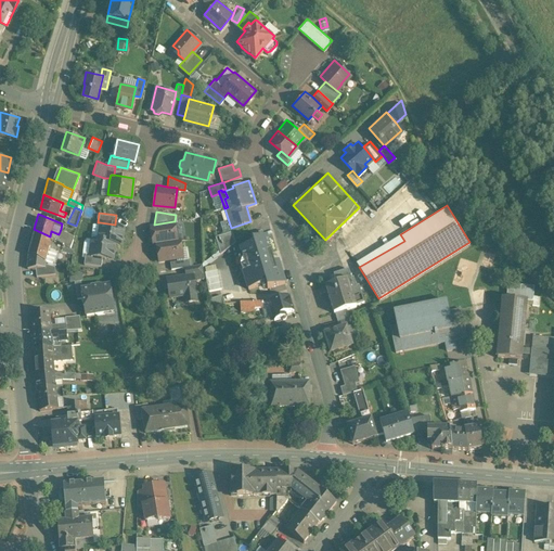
[(154,225),(151,225),(153,242),(156,242),(174,239),(172,233),(175,229),(174,221),(154,225)]
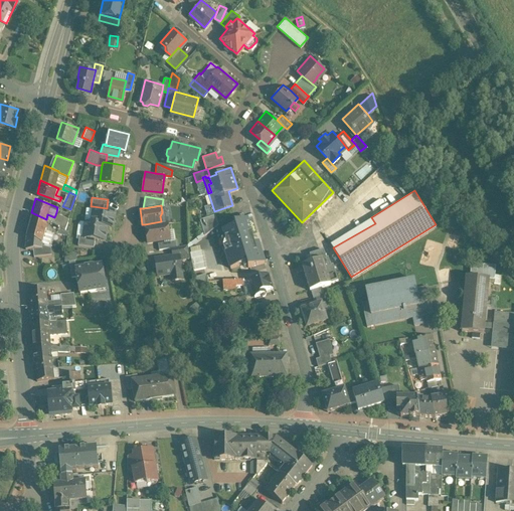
[(70,209),(62,206),(57,207),(56,212),(67,219),(70,209)]
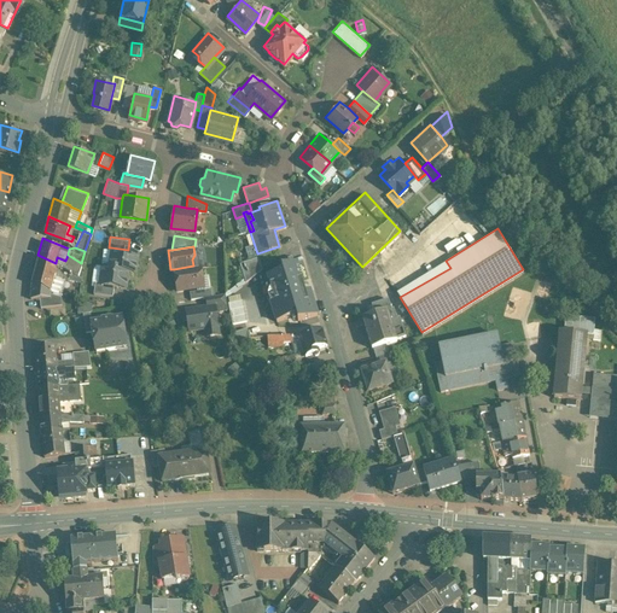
[(128,250),(111,247),(109,264),(128,268),(135,269),(138,251),(128,250)]
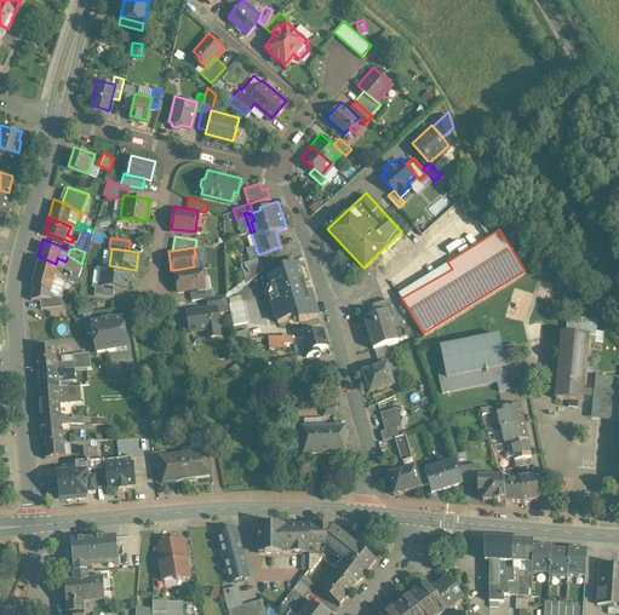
[(56,264),(38,256),(32,281),(32,282),(30,297),(39,297),(49,297),(49,292),(61,295),(66,277),(58,275),(58,274),(55,272),(57,265),(57,264),(56,264)]
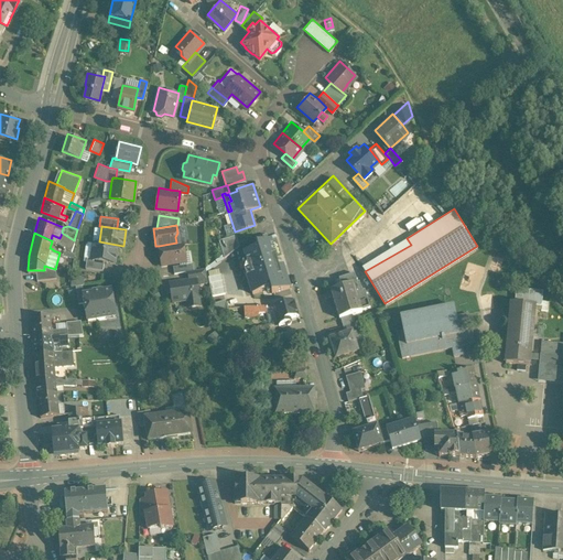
[(74,240),(62,233),(60,238),(52,235),(51,240),(52,240),(52,241),(60,245),(71,250),(74,240)]
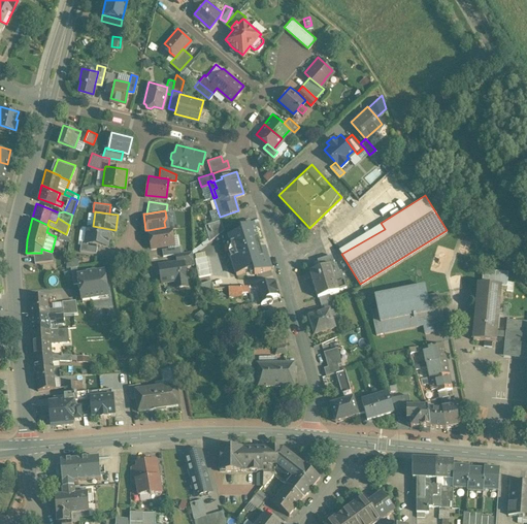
[(220,218),(204,223),(209,239),(224,229),(220,218)]
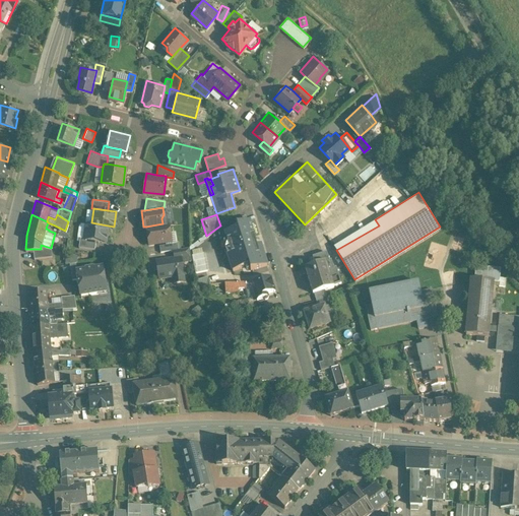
[(238,227),(224,231),(226,238),(228,238),(232,250),(226,252),(232,268),(245,264),(245,263),(248,262),(250,268),(266,263),(260,242),(256,243),(249,219),(236,223),(238,227)]
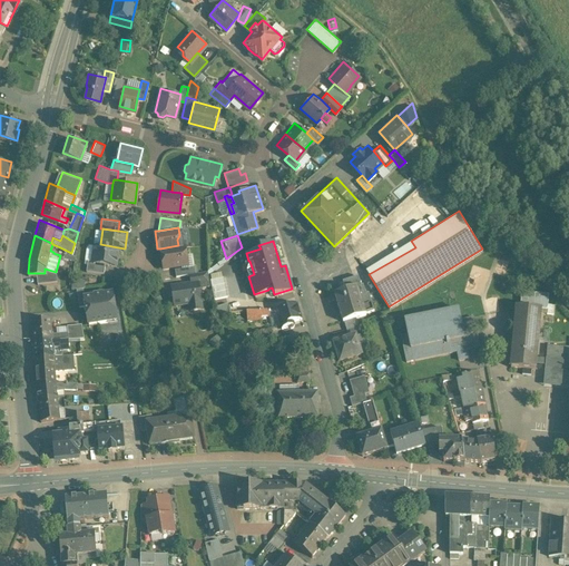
[(415,247),(411,241),(365,267),(369,274),(415,247)]
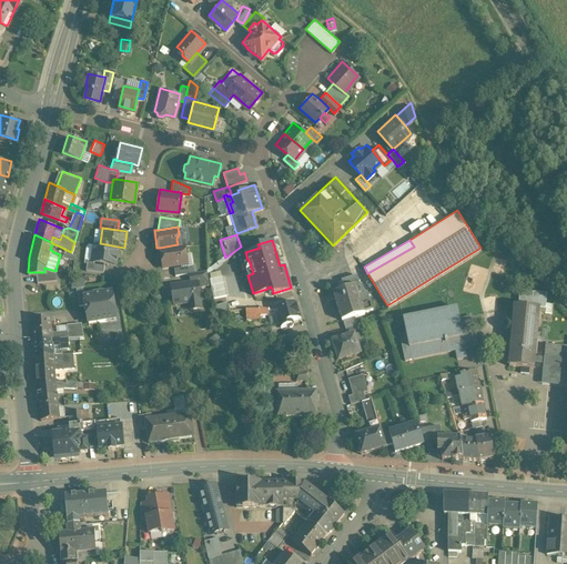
[(118,247),(100,243),(93,242),(91,258),(91,259),(104,261),(115,262),(118,247)]
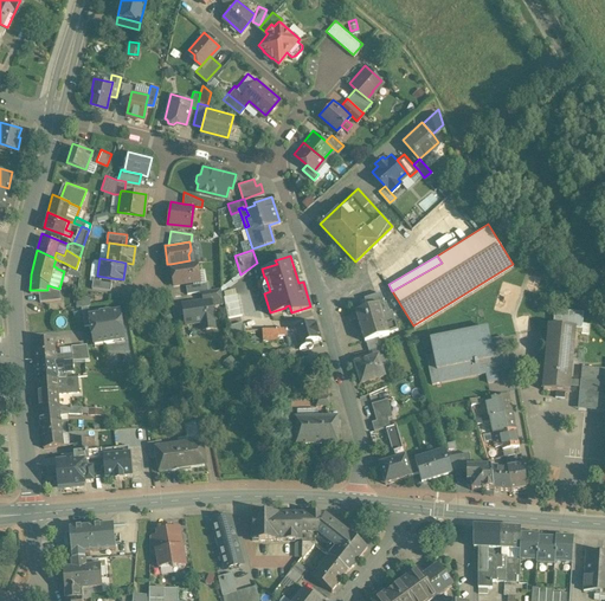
[(64,263),(56,259),(53,266),(57,267),(57,269),(64,271),(78,275),(79,270),(76,269),(64,263)]
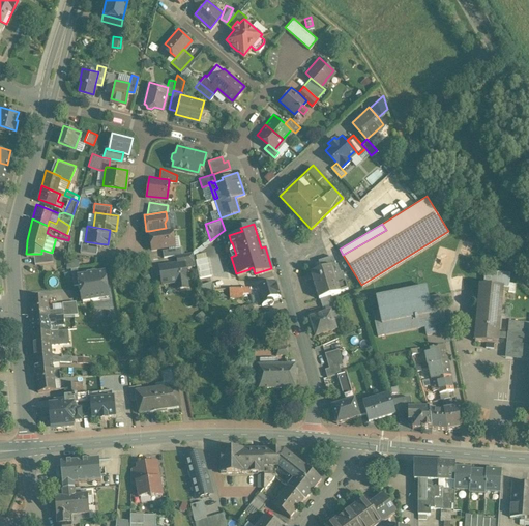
[(166,228),(149,231),(151,246),(171,243),(170,238),(173,235),(172,227),(166,228)]
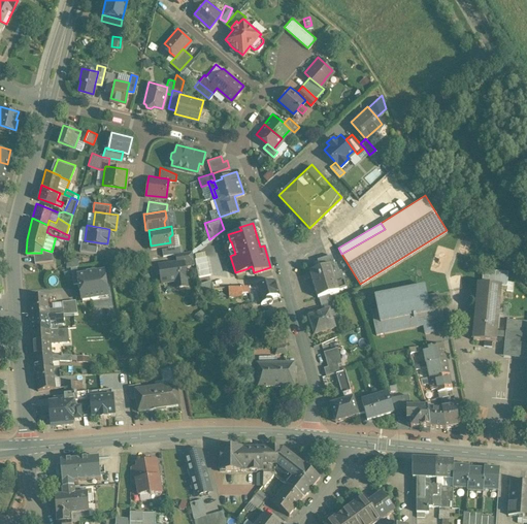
[(97,242),(85,240),(85,239),(80,239),(79,249),(96,251),(97,242)]
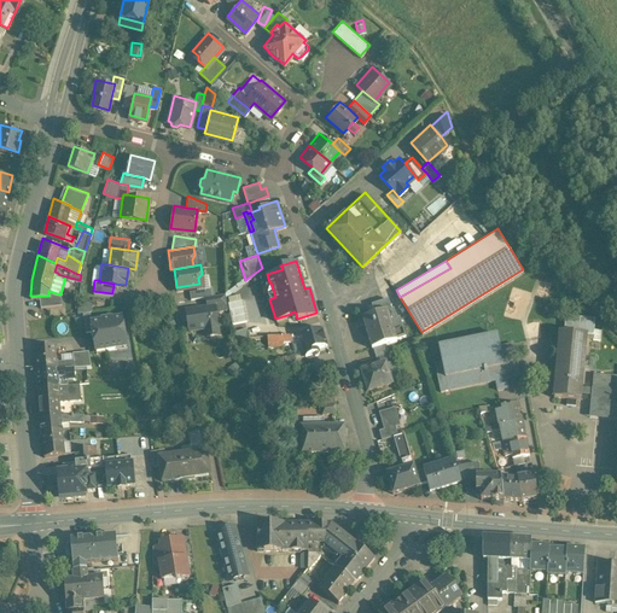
[(210,286),(188,289),(190,297),(204,295),(211,293),(210,286)]
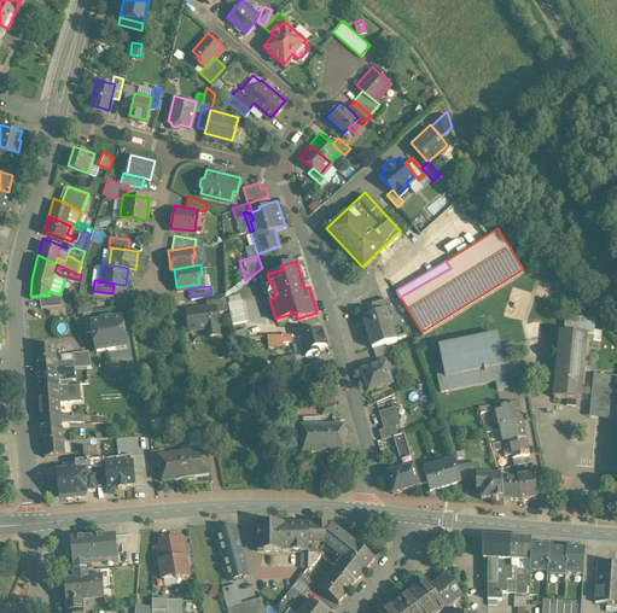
[(60,295),(48,291),(48,296),(39,296),(40,304),(62,302),(60,295)]
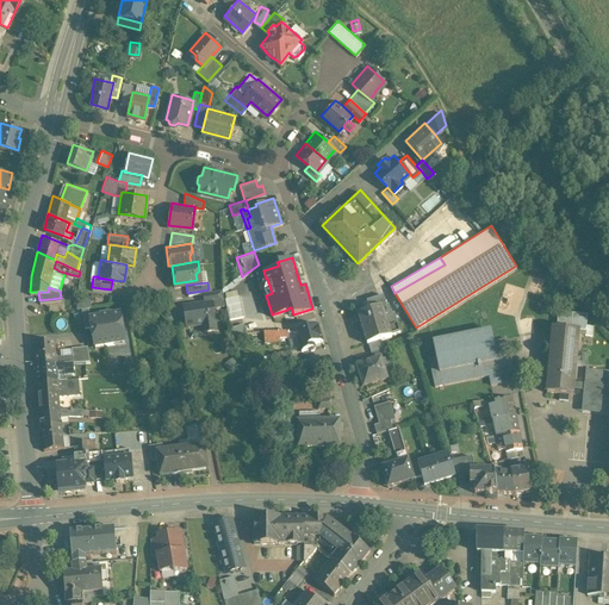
[(209,289),(202,291),(204,300),(212,299),(212,305),(224,304),(222,288),(209,289)]
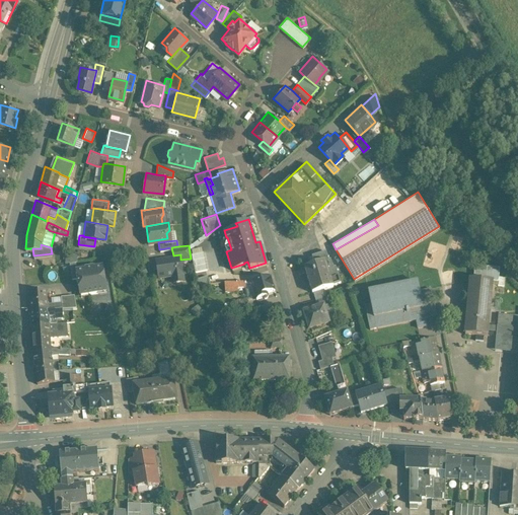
[(333,256),(328,258),(326,249),(312,253),(315,263),(325,259),(333,283),(341,280),(333,256)]
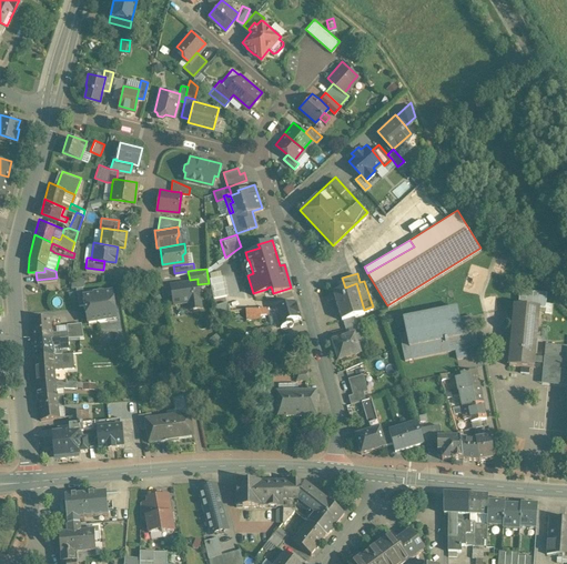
[(222,274),(209,277),(213,295),(226,293),(222,274)]
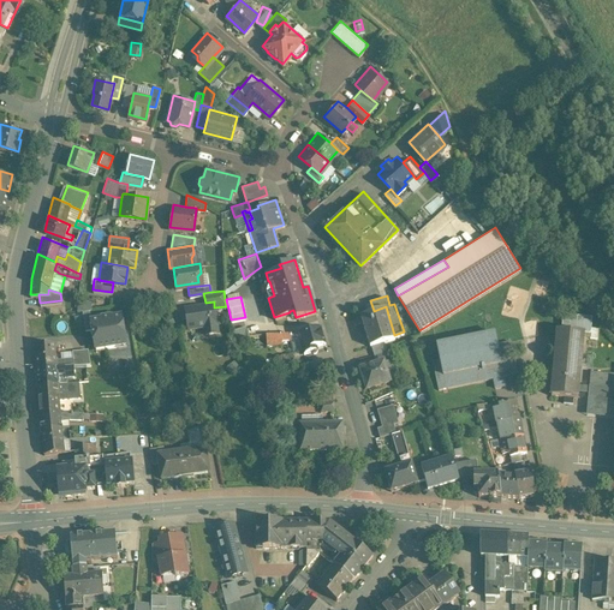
[(76,309),(91,308),(91,299),(77,299),(76,309)]
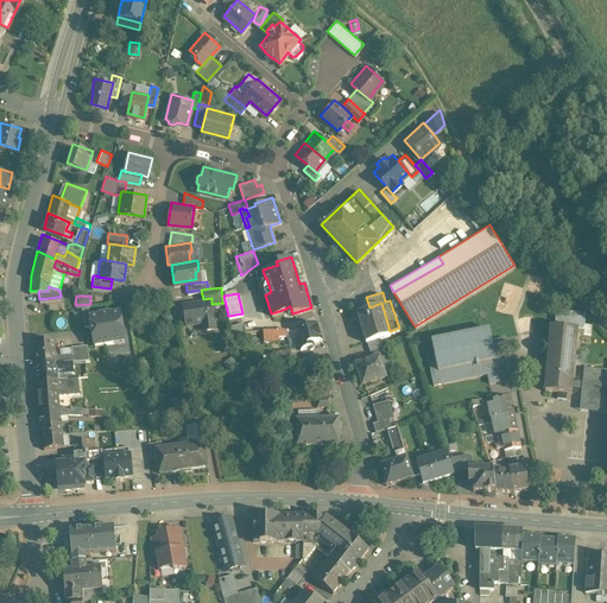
[(203,299),(183,303),(185,322),(202,319),(202,328),(214,327),(213,318),(214,318),(212,304),(212,298),(203,299)]
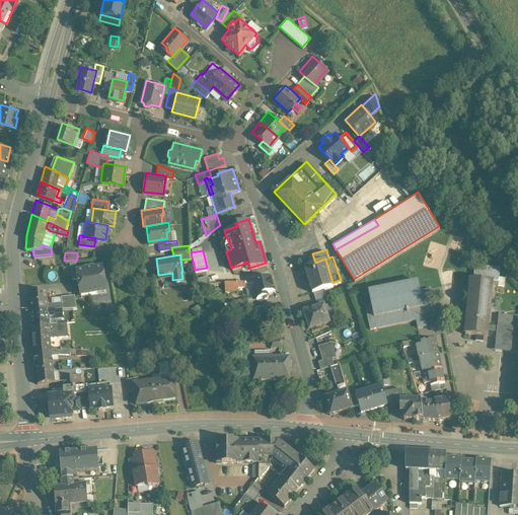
[(315,263),(305,266),(310,282),(304,283),(306,289),(311,287),(313,290),(324,287),(334,284),(333,283),(325,259),(315,263)]
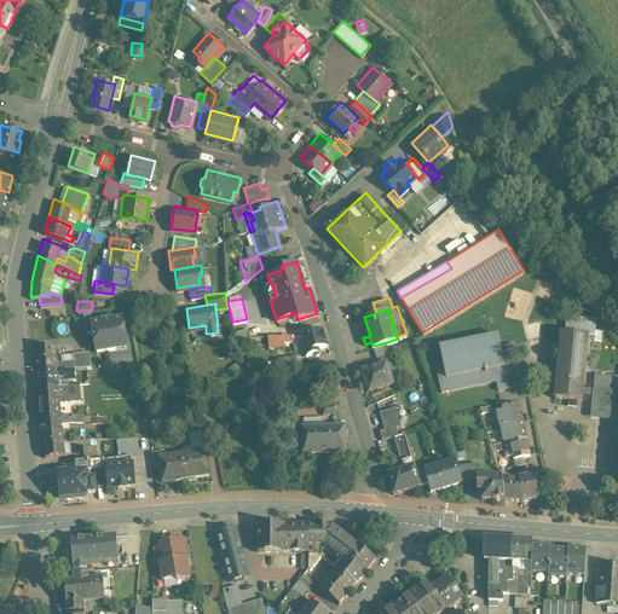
[(85,330),(92,329),(91,319),(90,311),(82,311),(85,330)]
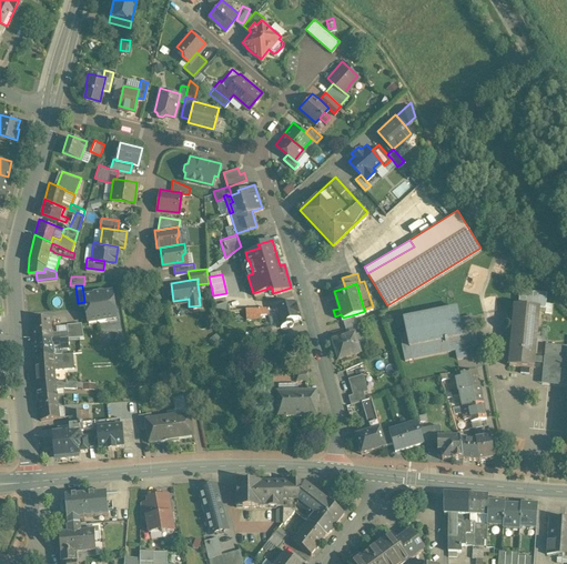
[(546,291),(519,289),(518,303),(514,303),(515,304),(510,346),(508,363),(533,365),(538,305),(545,305),(546,291)]
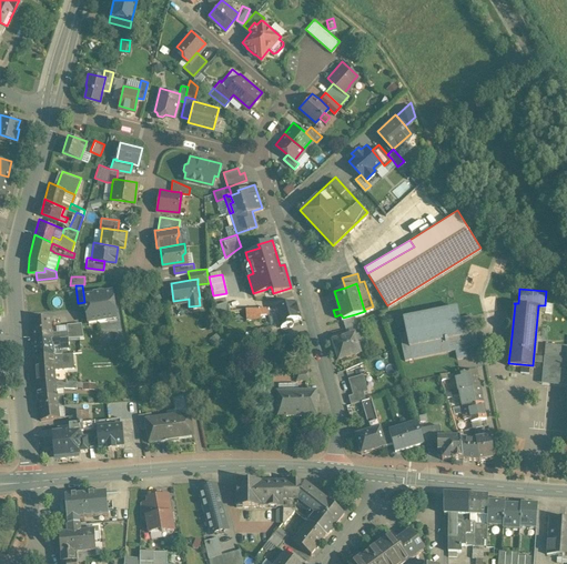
[(83,293),(84,302),(87,318),(95,316),(95,319),(107,316),(107,314),(115,313),(111,290),(101,291),(100,290),(93,291),(93,292),(83,293)]
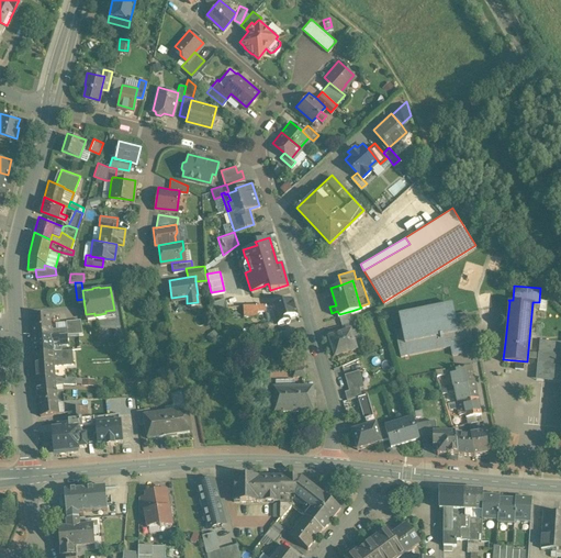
[(292,297),(271,303),(272,308),(277,321),(283,320),(287,321),(289,320),(290,317),(289,314),(296,312),(292,297)]
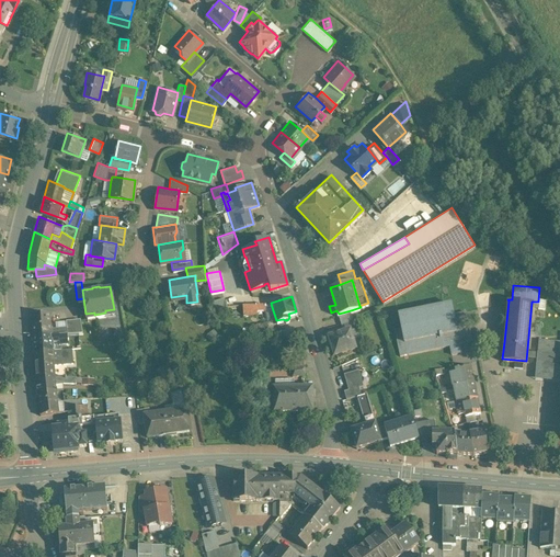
[(404,340),(407,352),(471,339),(466,309),(454,313),(452,302),(398,311),(401,327),(403,340),(404,340)]
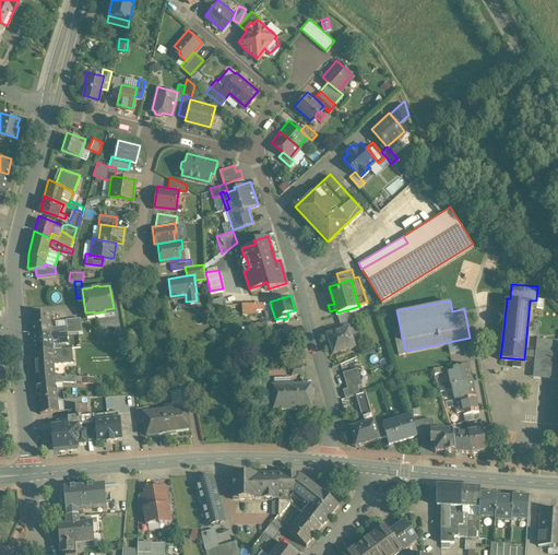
[(241,302),(240,302),(241,311),(256,311),(256,310),(261,310),(261,307),(270,307),(271,306),(270,302),(241,302)]
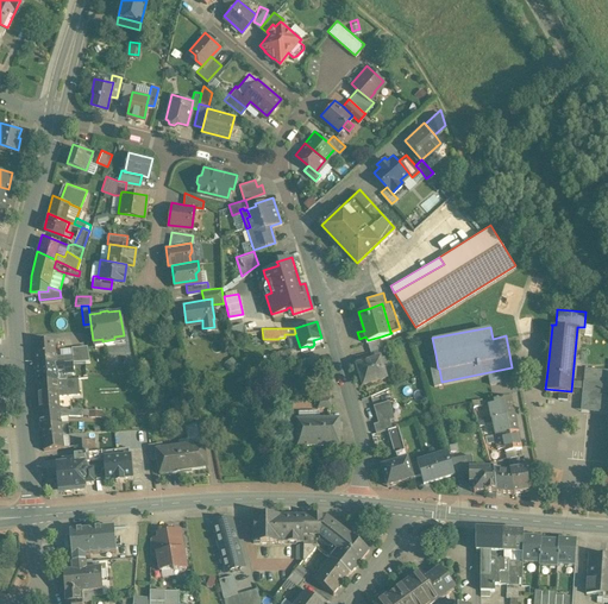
[(55,337),(33,339),(35,363),(56,360),(56,353),(55,337)]
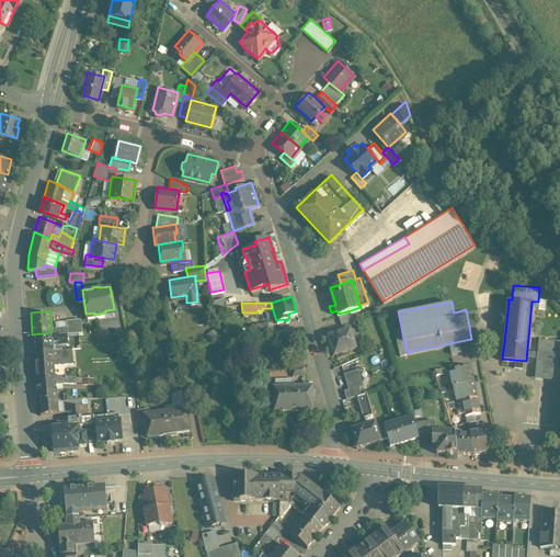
[(351,310),(339,314),(342,322),(352,317),(351,310)]
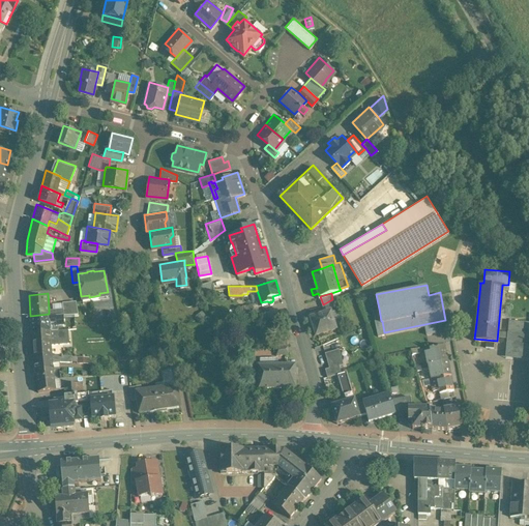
[(332,299),(323,304),(325,312),(331,310),(339,308),(336,298),(332,299)]
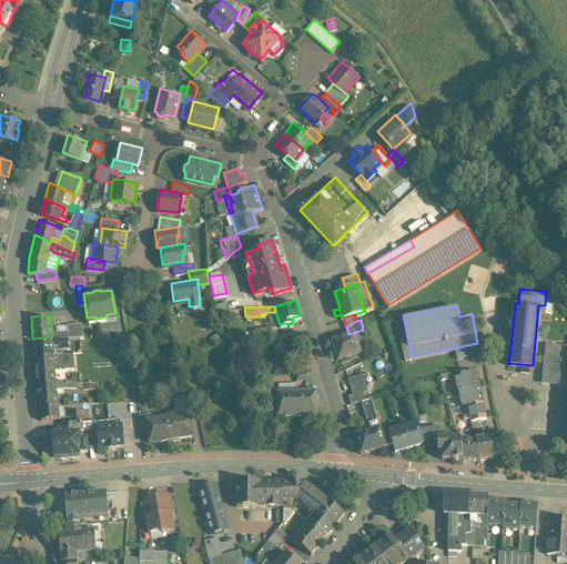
[(81,321),(67,322),(67,329),(68,335),(83,334),(81,321)]
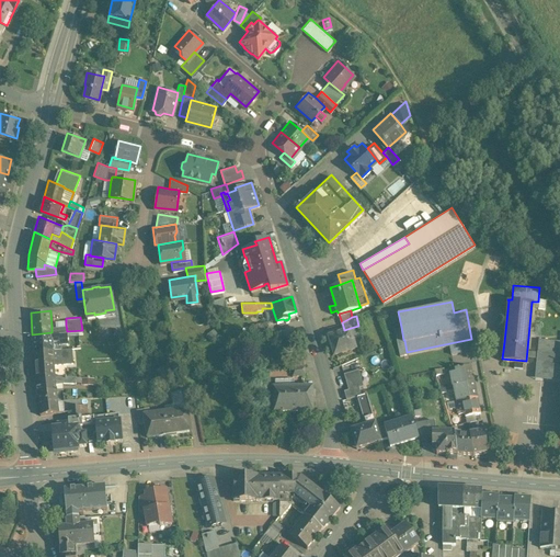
[(358,326),(351,328),(351,329),(353,337),(362,333),(358,326)]
